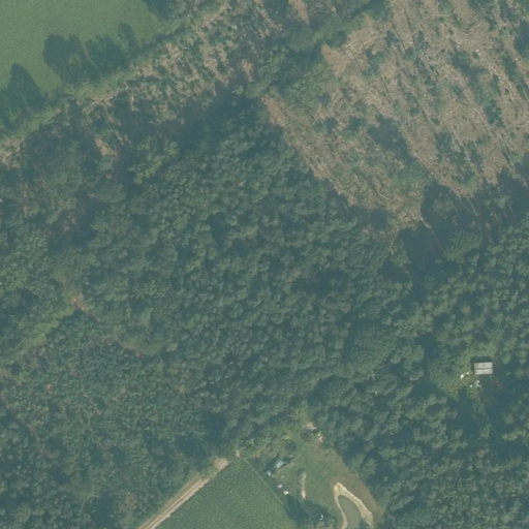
[(493,375),(492,363),(473,364),(474,376),(493,375)]
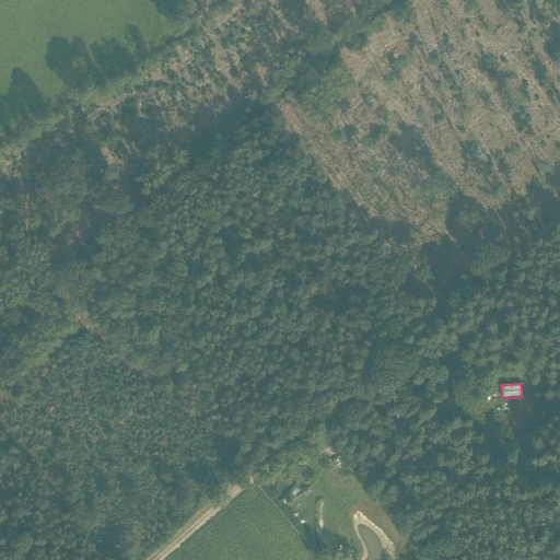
[(306,443),(311,448),(322,439),(317,433),(306,443)]
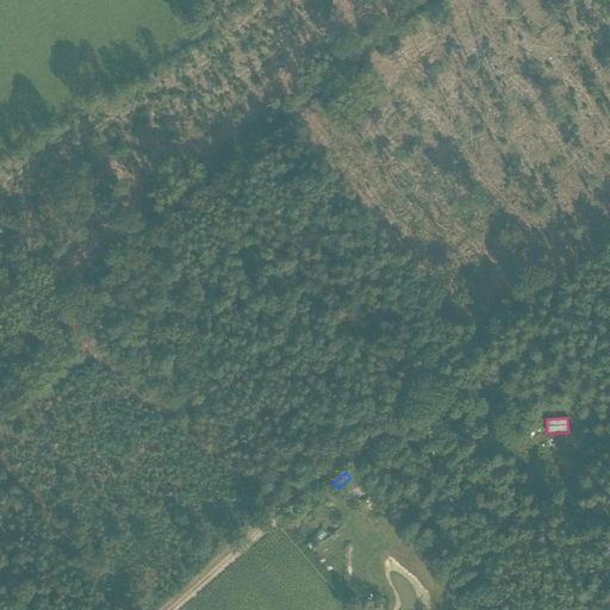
[(349,498),(359,490),(353,484),(343,491),(349,498)]
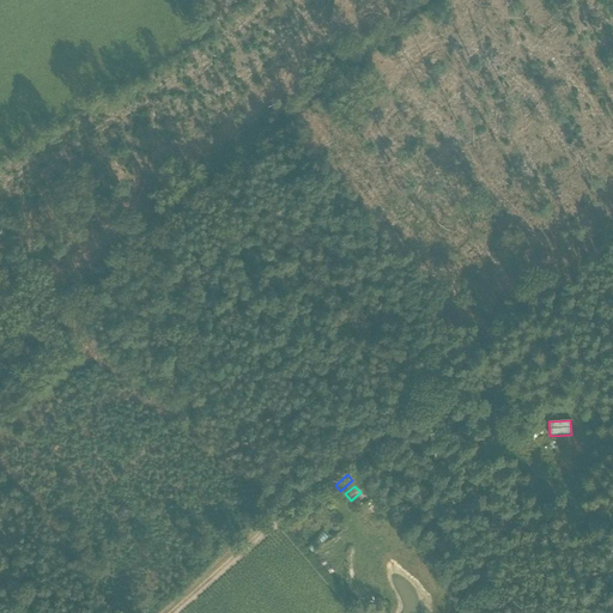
[(364,502),(377,516),(382,511),(369,497),(364,502)]
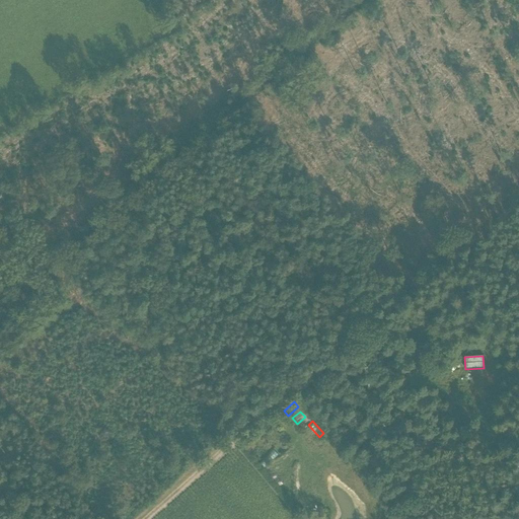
[(275,450),(261,463),(267,470),(281,456),(275,450)]
